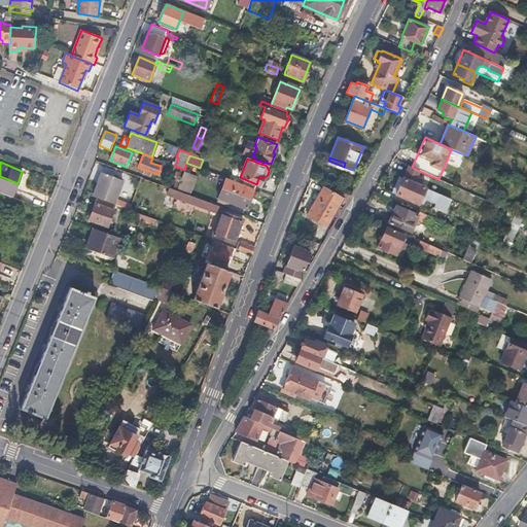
[(395,195),(407,199),(414,183),(420,185),(422,180),(416,178),(419,171),(412,167),(409,166),(403,178),(402,178),(395,195)]
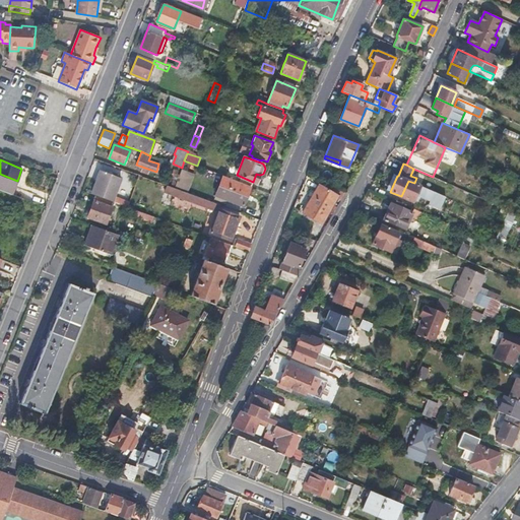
[(177,180),(174,188),(188,193),(195,174),(181,168),(177,180)]
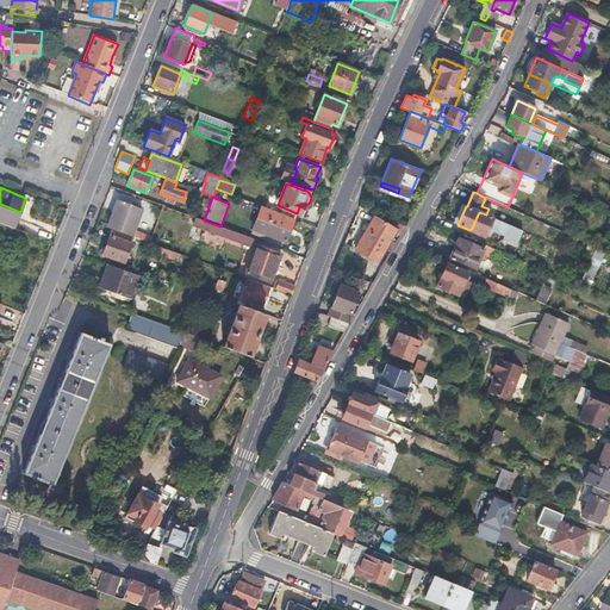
[(117,199),(107,226),(113,229),(130,235),(141,209),(117,199)]
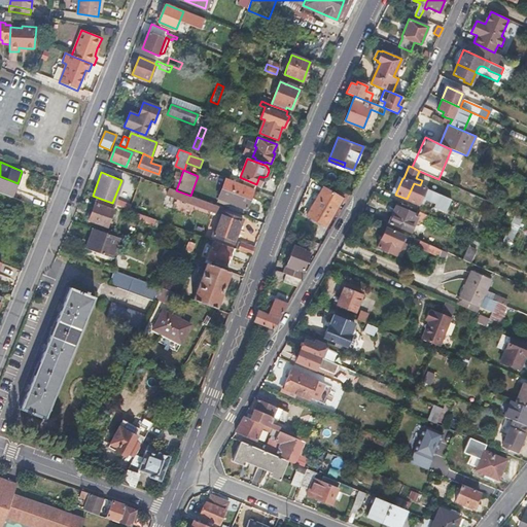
[(170,188),(176,190),(179,182),(173,179),(170,188)]
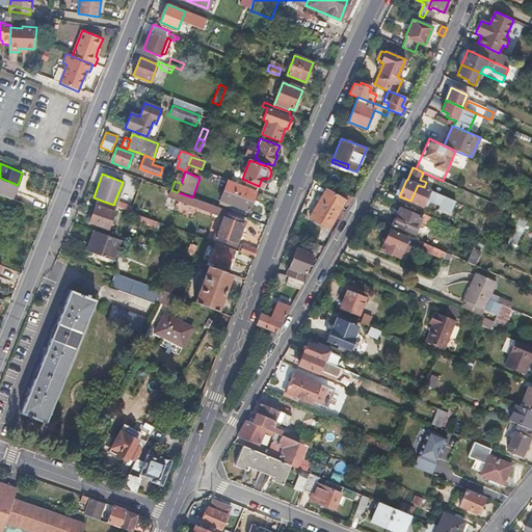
[(256,192),(228,182),(220,201),(248,211),(256,192)]
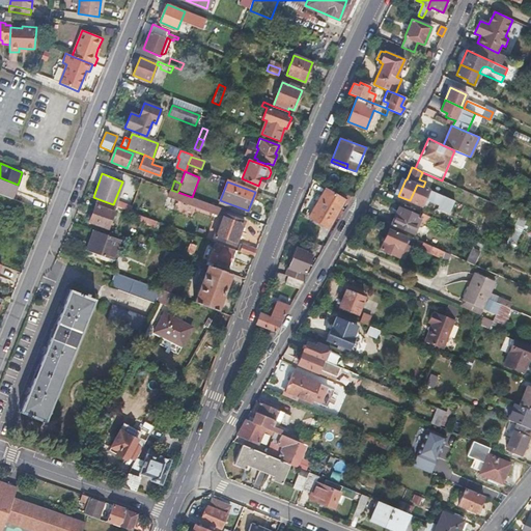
[(417,185),(410,200),(421,205),(428,190),(423,187),(417,185)]
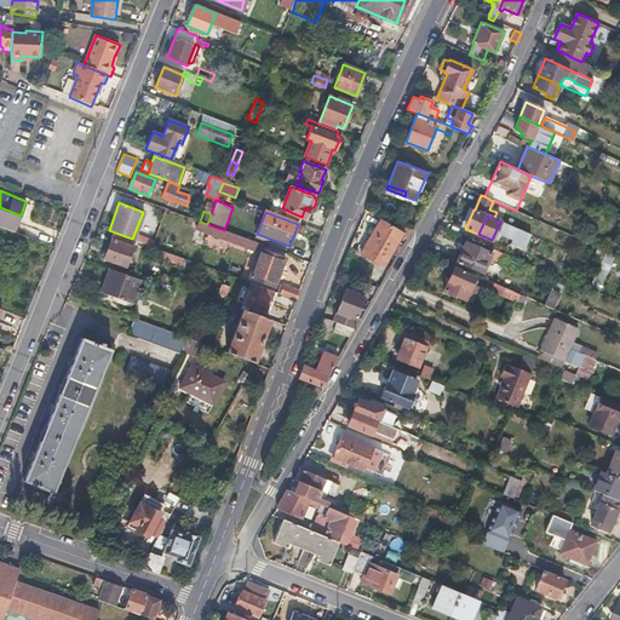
[(200,222),(199,222),(196,228),(259,251),(260,250),(262,245),(224,230),(207,224),(200,222)]
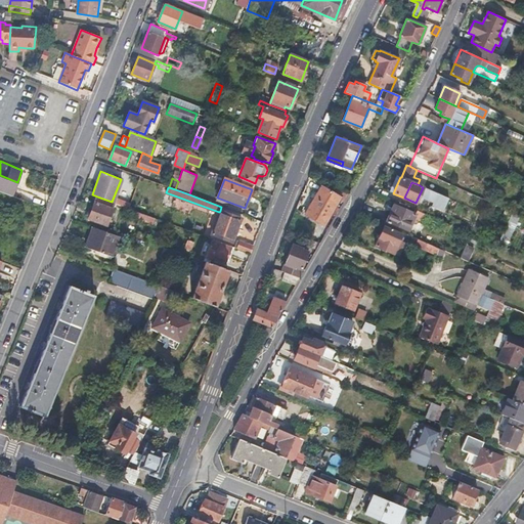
[(312,208),(310,206),(305,214),(324,226),(341,199),(321,187),(317,193),(320,194),(312,208)]
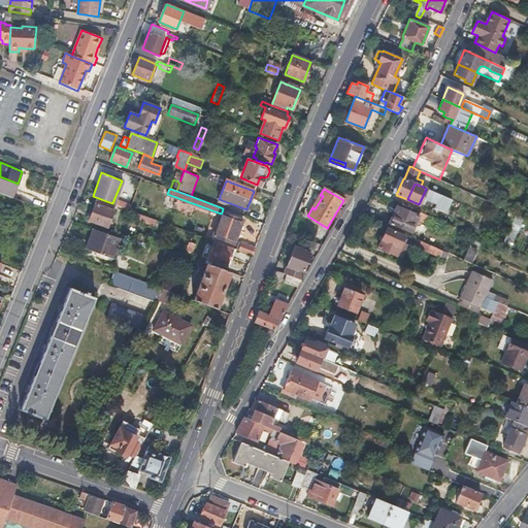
[(323,196),(320,195),(312,207),(315,209),(323,196)]
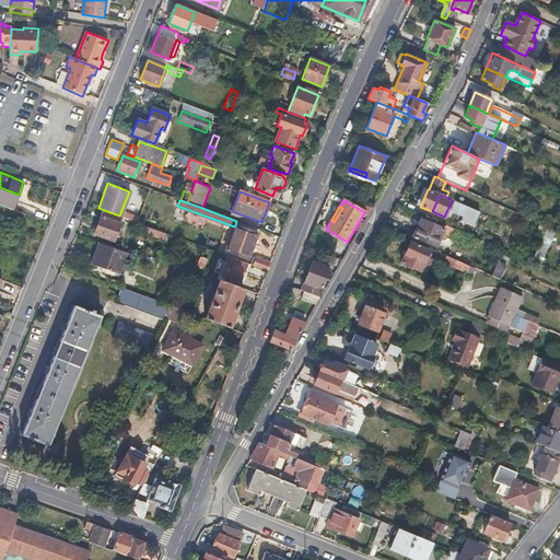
[(477,211),(466,207),(463,214),(474,219),(477,211)]
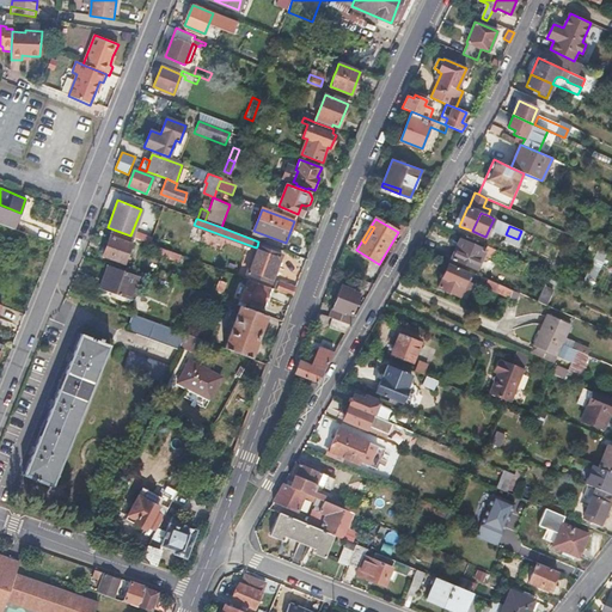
[(130,236),(114,230),(103,256),(124,263),(135,238),(130,236)]
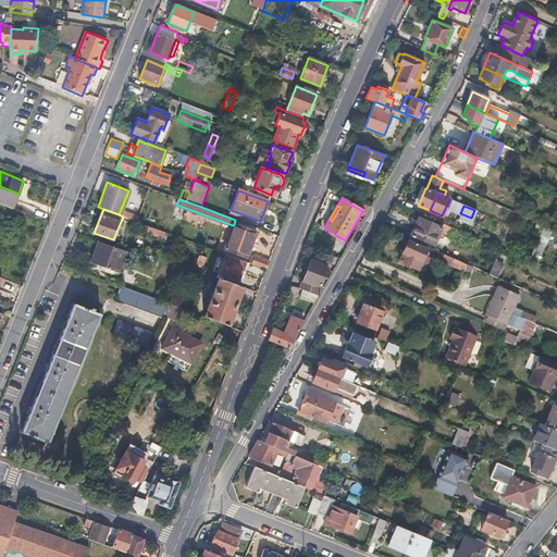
[(452,235),(454,229),(440,223),(437,226),(419,218),(411,235),(432,244),(438,232),(450,236),(452,235)]
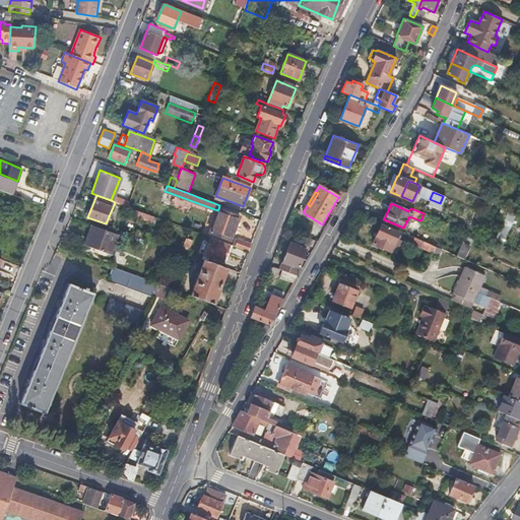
[(122,204),(121,204),(119,209),(152,222),(154,216),(126,206),(122,204)]
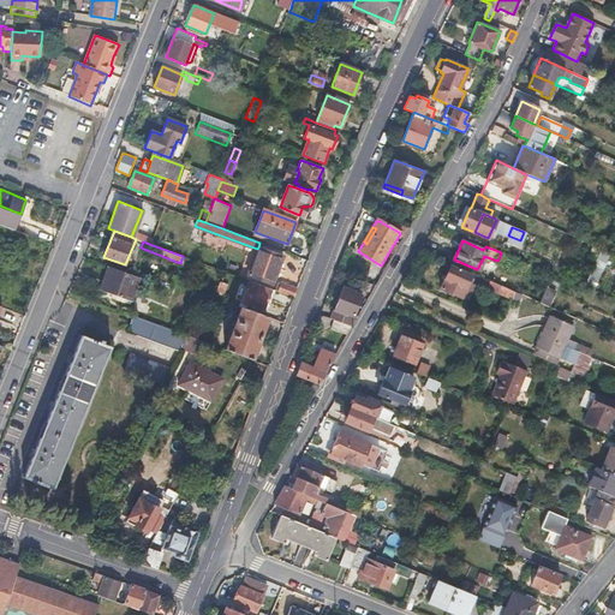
[(257,249),(248,275),(273,285),(282,257),(258,248),(257,249)]
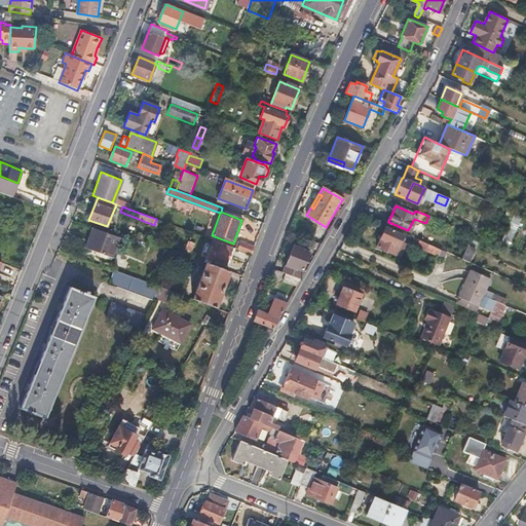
[(509,247),(523,217),(514,213),(499,242),(509,247)]
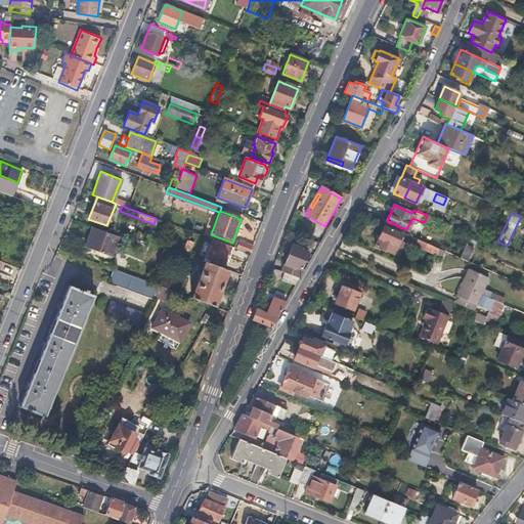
[(447,224),(427,215),(425,221),(445,229),(447,224)]
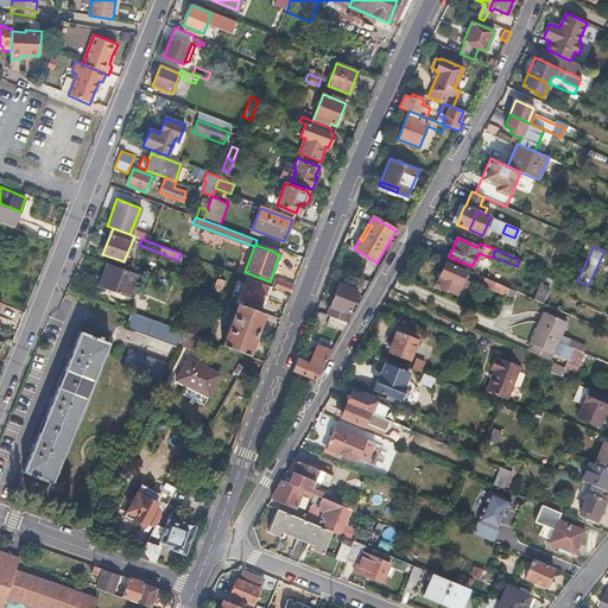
[(137,274),(108,264),(99,286),(128,298),(137,274)]
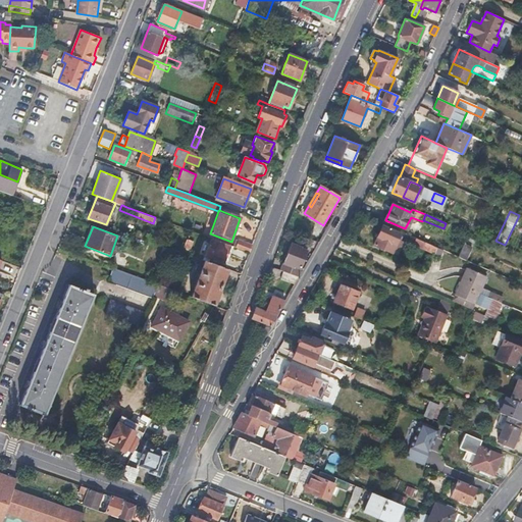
[(381,226),(373,246),(384,250),(390,253),(392,252),(397,254),(402,242),(397,240),(400,233),(381,226)]
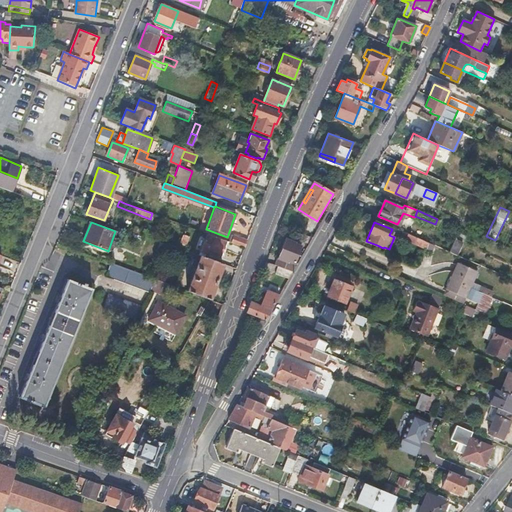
[(140,230),(137,239),(142,241),(145,232),(140,230)]
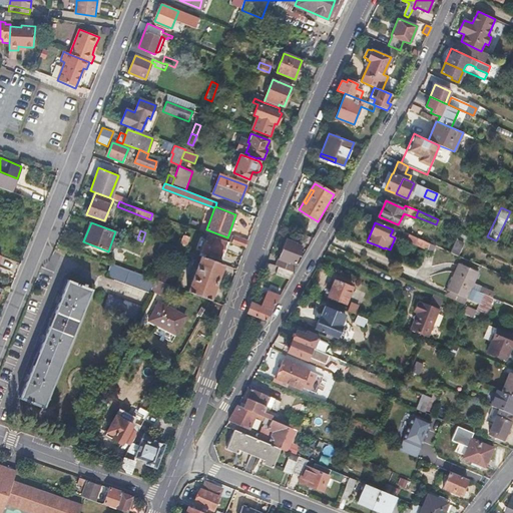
[(310,237),(302,233),(300,240),(308,243),(310,237)]
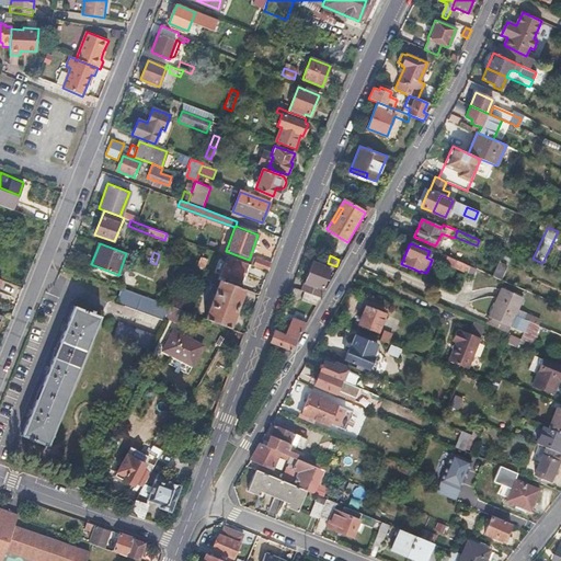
[(201,256),(197,266),(203,268),(206,259),(201,256)]
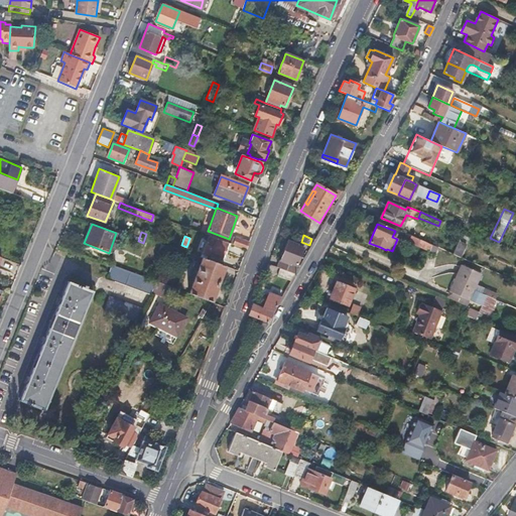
[(204,252),(221,259),(227,243),(210,236),(204,252)]
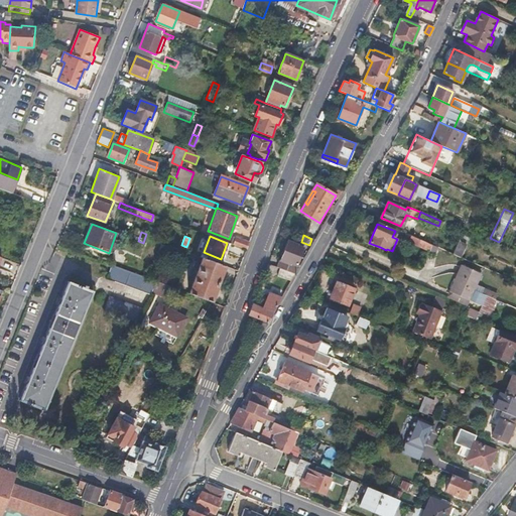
[(430,249),(432,245),(411,236),(409,242),(429,250),(430,249)]
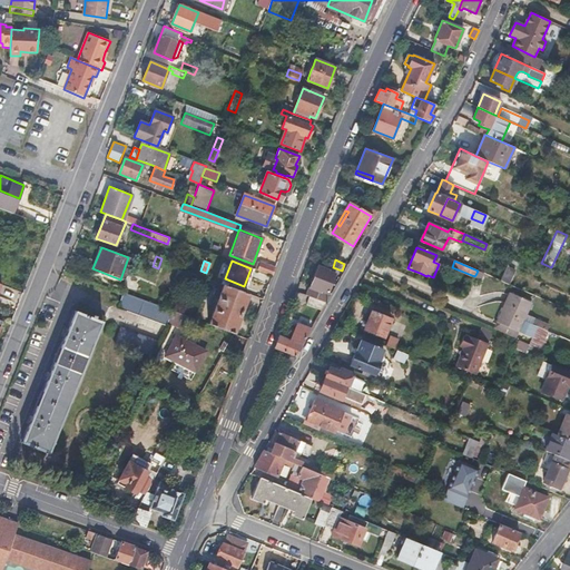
[(258,262),(255,269),(272,276),(275,268),(258,262)]
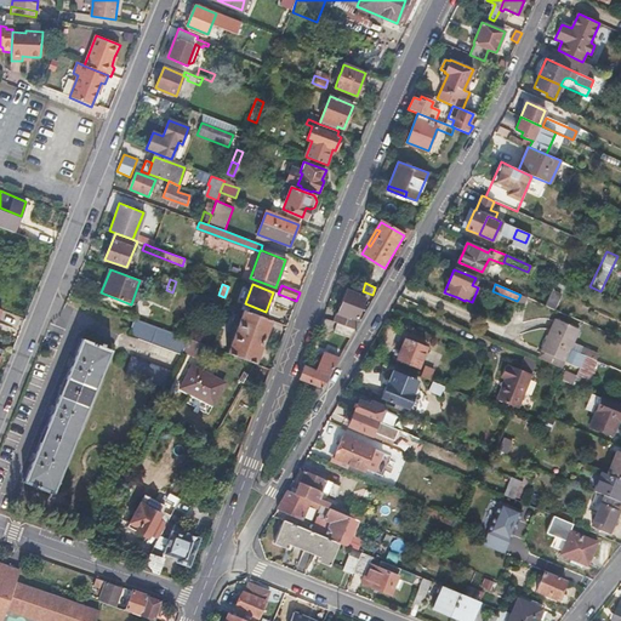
[(553,289),(545,305),(554,309),(563,294),(553,289)]
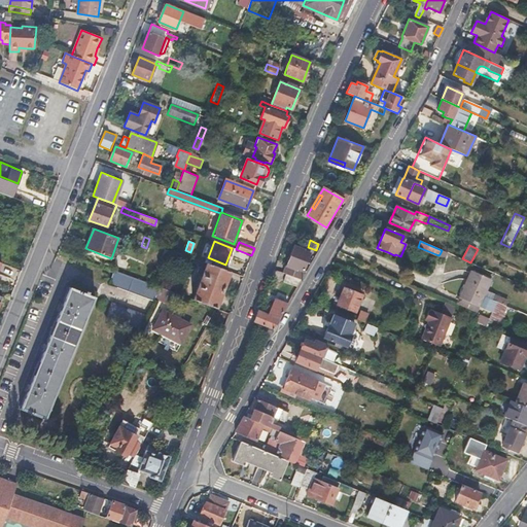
[(287,275),(301,280),(304,270),(303,270),(309,253),(303,251),(304,250),(293,246),(283,273),(287,275)]
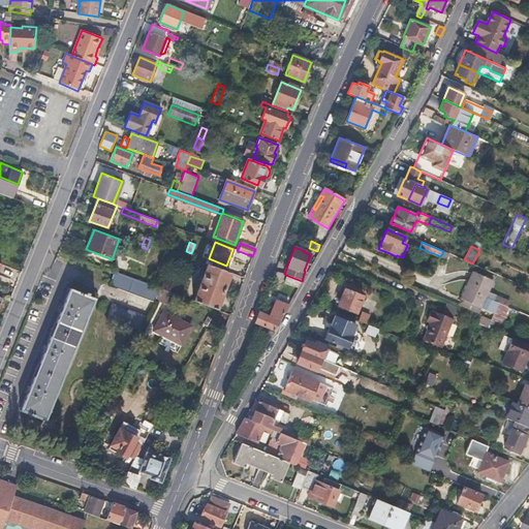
[(237,250),(232,249),(226,266),(230,267),(237,250)]
